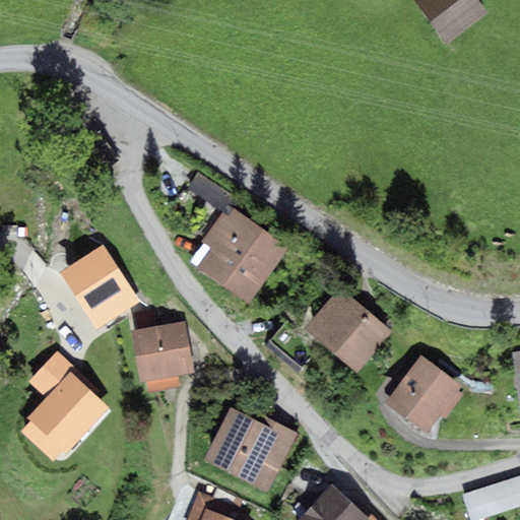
[(477,0),(413,0),(446,44),(488,13),(477,0)]
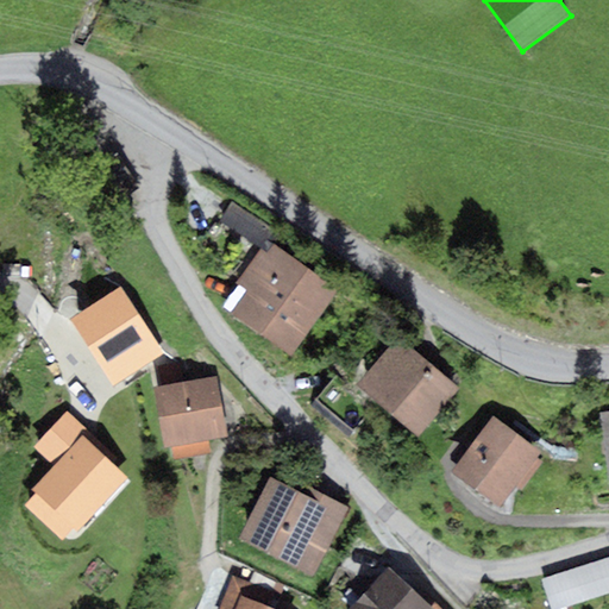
[(262,246),(274,232),(234,201),(223,215),(262,246)]
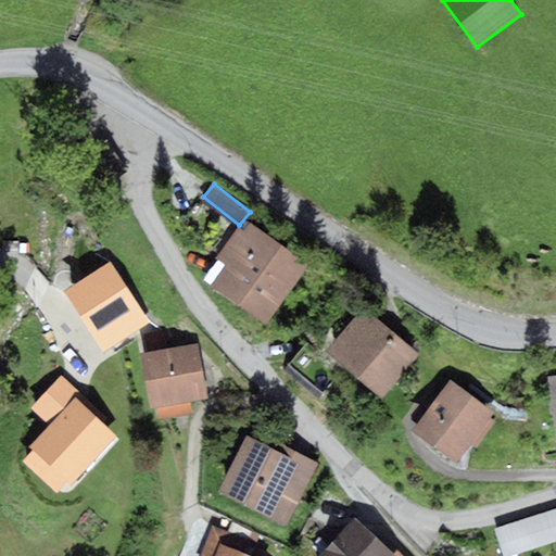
[(220,263),(226,266),(211,289),(265,326),(307,265),(253,227),(248,224),(242,231),(238,228),(216,258),(220,263)]
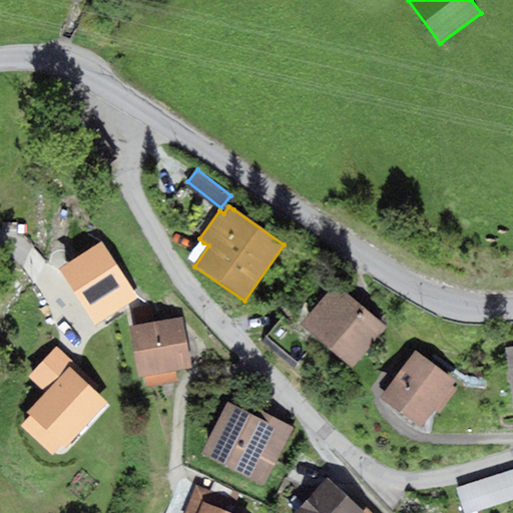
[(138,297),(101,242),(59,271),(95,325),(138,297)]
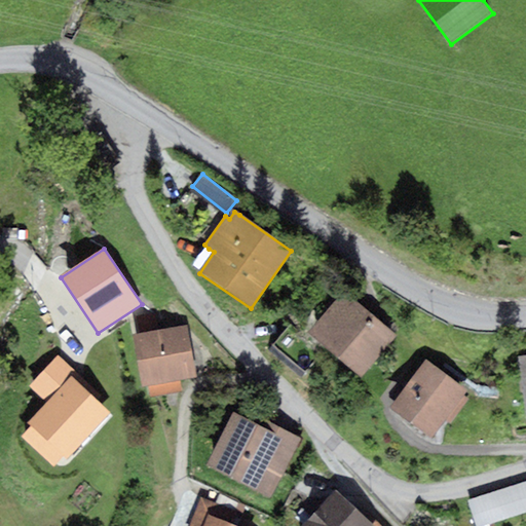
[(343,292),(308,333),(361,377),(396,337),(343,292)]
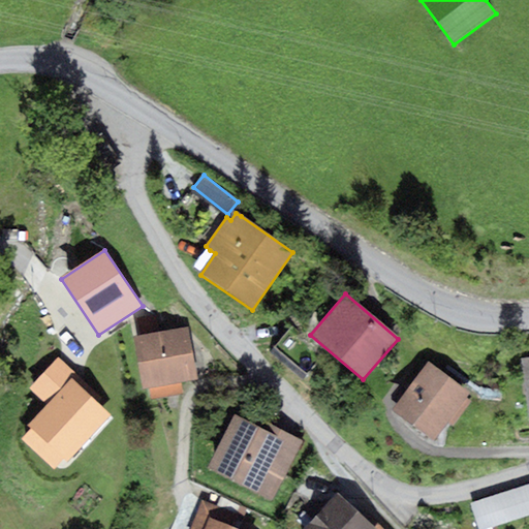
[(198,380),(188,328),(132,338),(143,391),(148,390),(182,383),(198,380)]
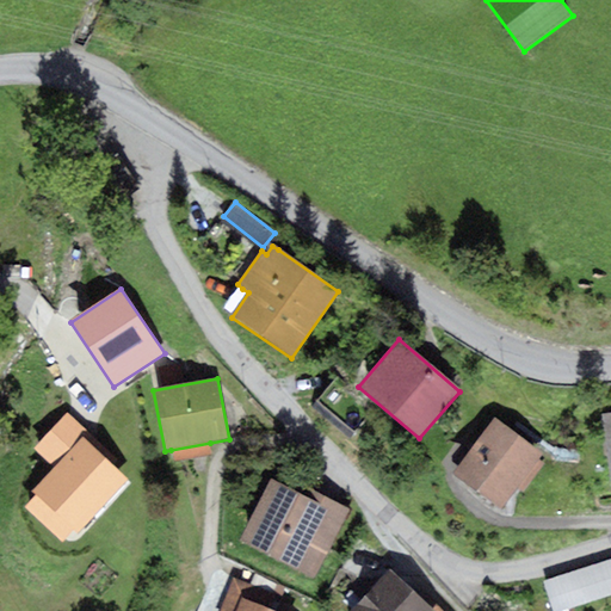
[(32,450),(54,469),(84,438),(88,433),(67,414),(32,450)]
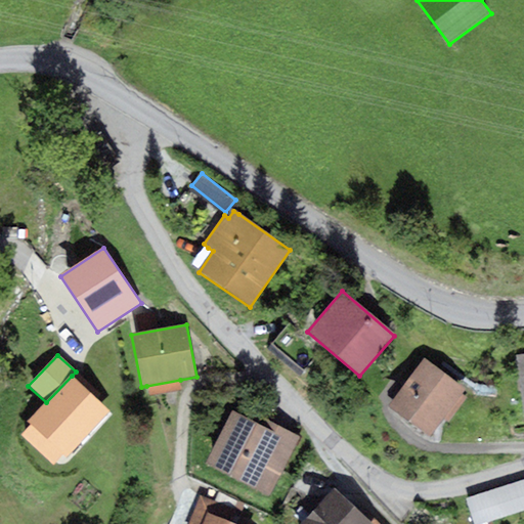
[(425,358),(389,406),(430,437),(443,419),(448,423),(467,398),(462,395),(466,389),(425,358)]
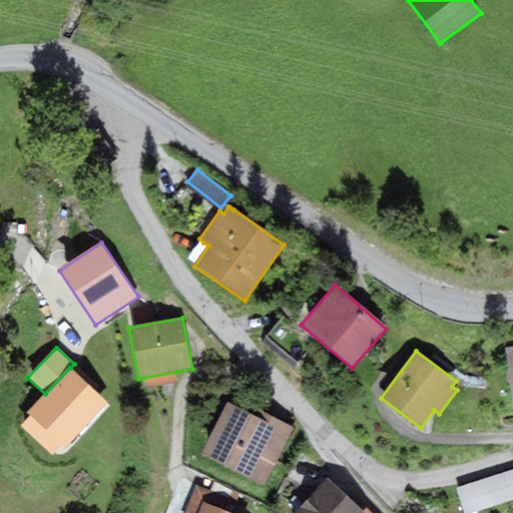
[(65,449),(107,404),(70,368),(45,394),(28,413),(31,416),(21,427),(51,456),(62,445),(65,449)]
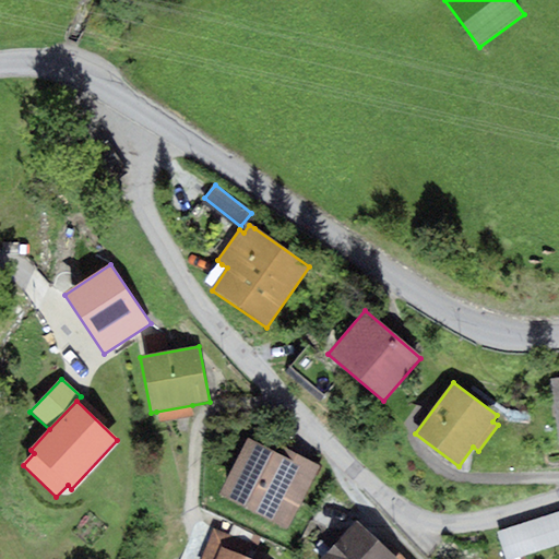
[(192,405),(156,412),(158,424),(194,417),(192,405)]
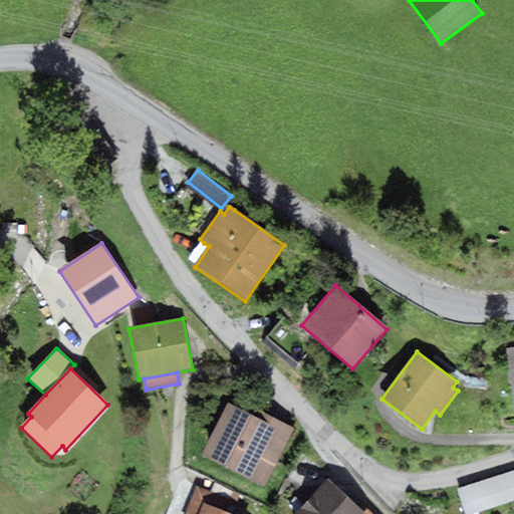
[(264,488),(294,429),(256,410),(253,416),(228,403),(201,456),(264,488)]
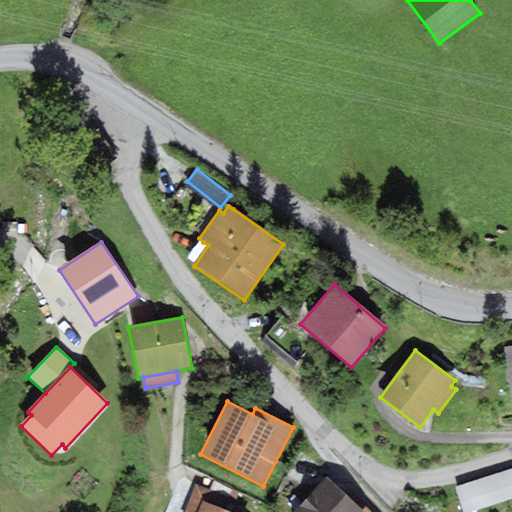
[(462,511),(472,511),(511,498),(511,468),(454,488),(462,511)]
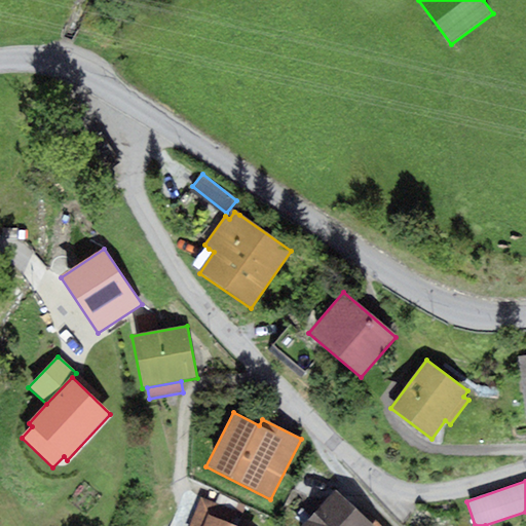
[(373,525),(372,525),(336,491),(302,525),(373,525)]
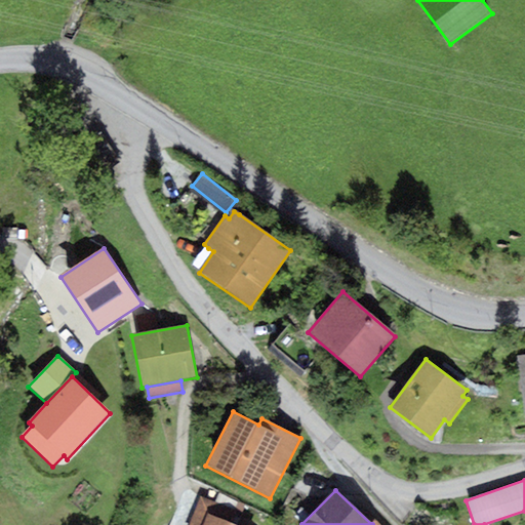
[(239,513),(200,497),(189,524),(236,524),(235,524),(239,513)]
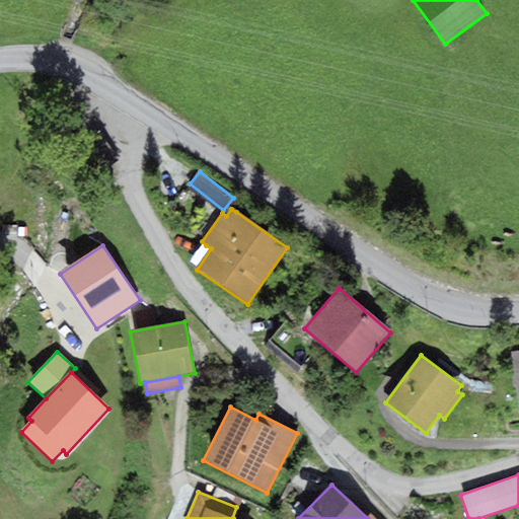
All buildings are outlined.
